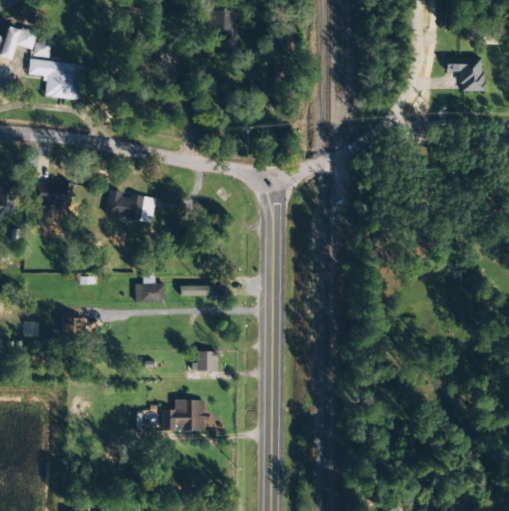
[(208,30),(221,30),(220,51),(237,51),(238,10),(209,10),(208,30)]
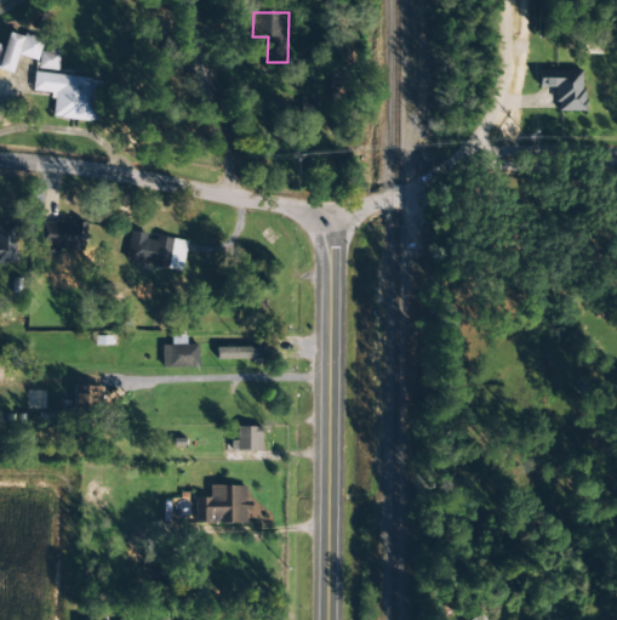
[(0,68),(15,73),(20,55),(40,60),(39,66),(58,72),(63,55),(44,49),(46,39),(27,33),(27,37),(11,32),(7,46),(0,43),(0,68)]
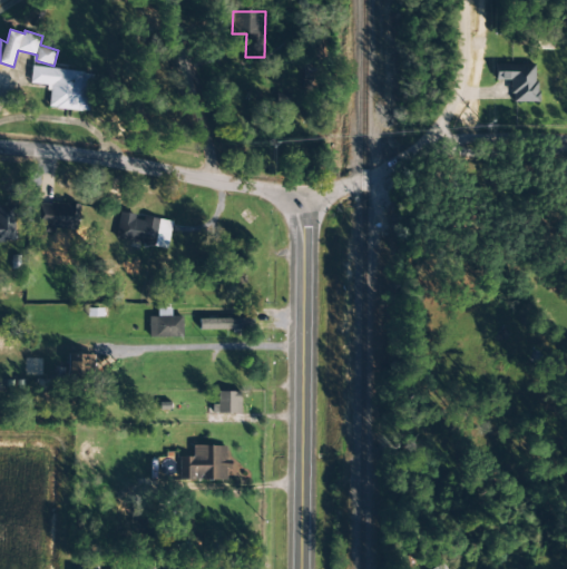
[(498,79),(512,79),(514,102),(539,101),(538,65),(498,65),(498,79)]
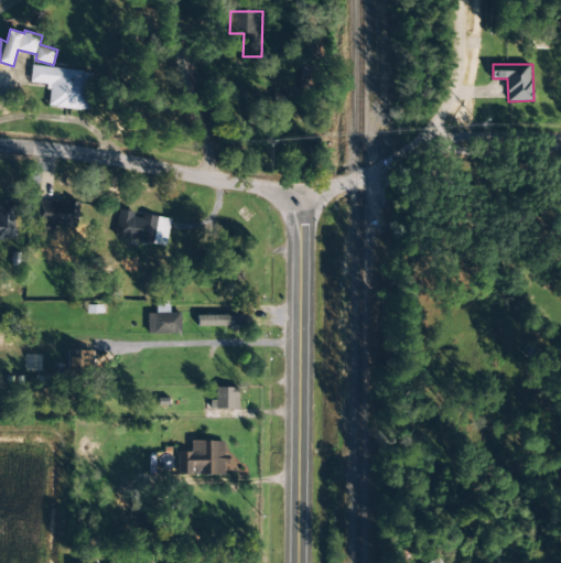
[(90,109),(94,71),(33,66),(32,83),(52,84),(50,107),(90,109)]
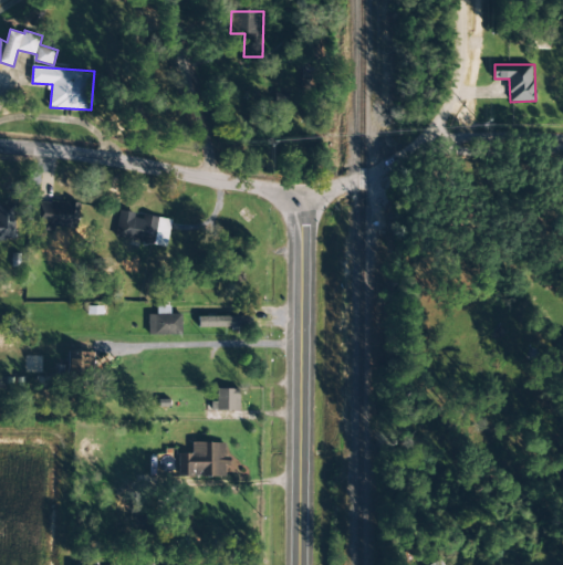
[(40,200),(39,223),(47,223),(47,227),(80,228),(81,202),(40,200)]
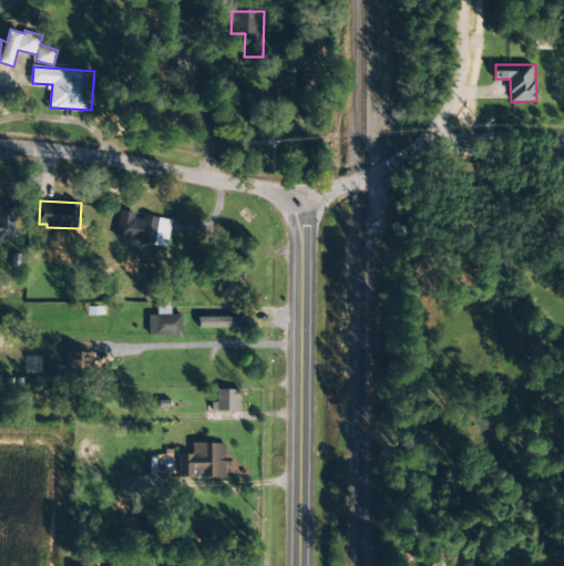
[(0,203),(0,238),(17,239),(17,204),(0,203)]
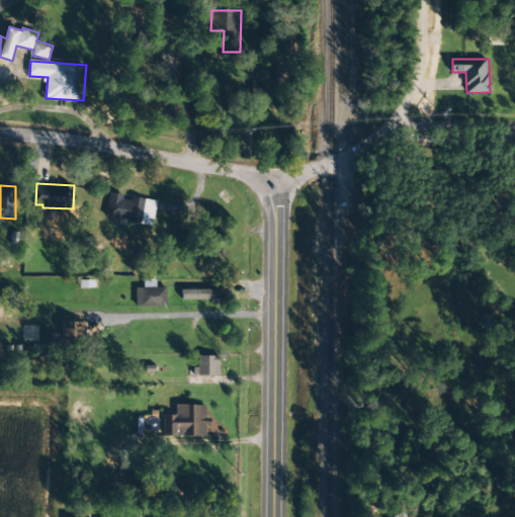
[(154,226),(159,201),(124,195),(124,194),(111,192),(106,217),(154,226)]
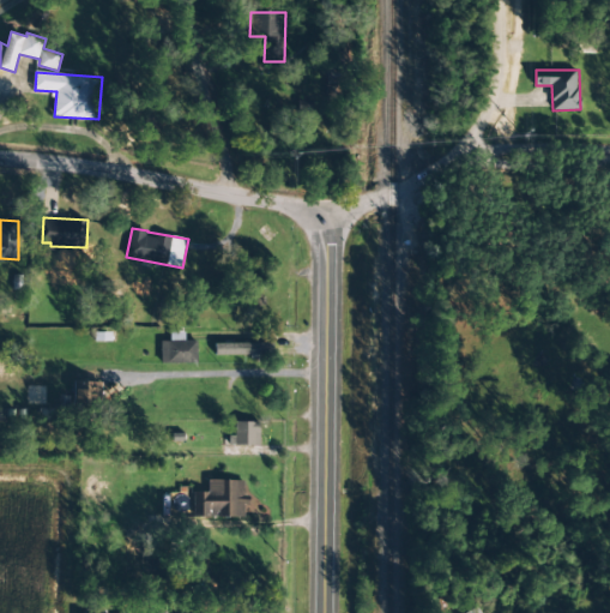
[(163,364),(199,362),(199,340),(187,341),(187,332),(171,332),(173,341),(163,341),(163,364)]
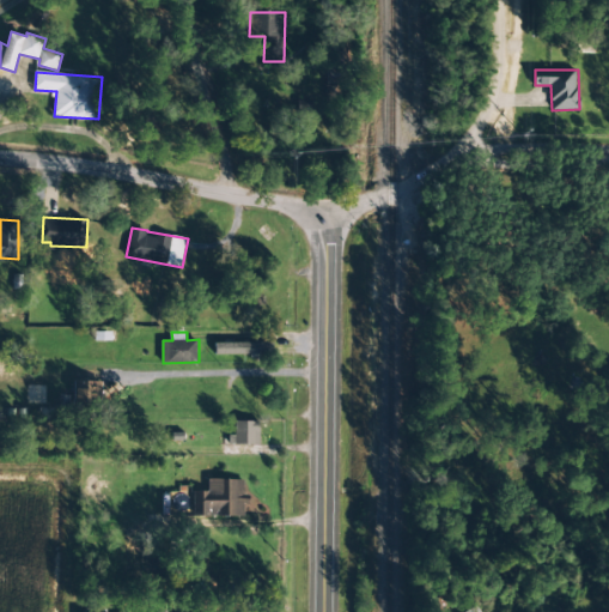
[(217,355),(268,353),(268,341),(217,343),(217,355)]
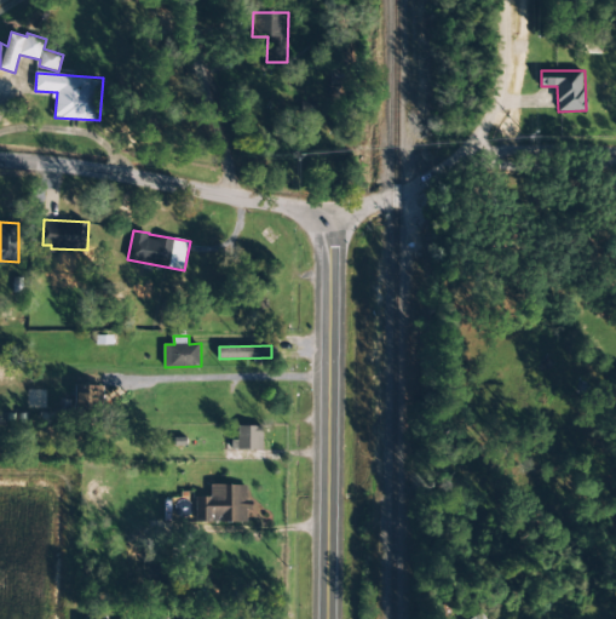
[(104,385),(76,385),(75,410),(103,410),(104,385)]
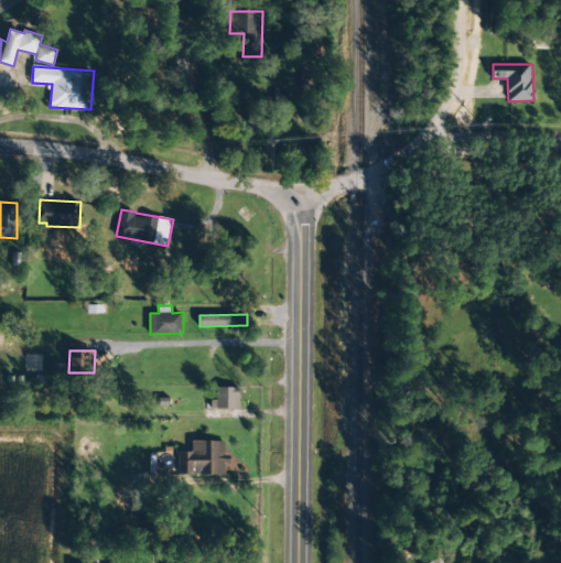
[(240,409),(240,388),(217,387),(217,400),(212,400),(212,409),(240,409)]
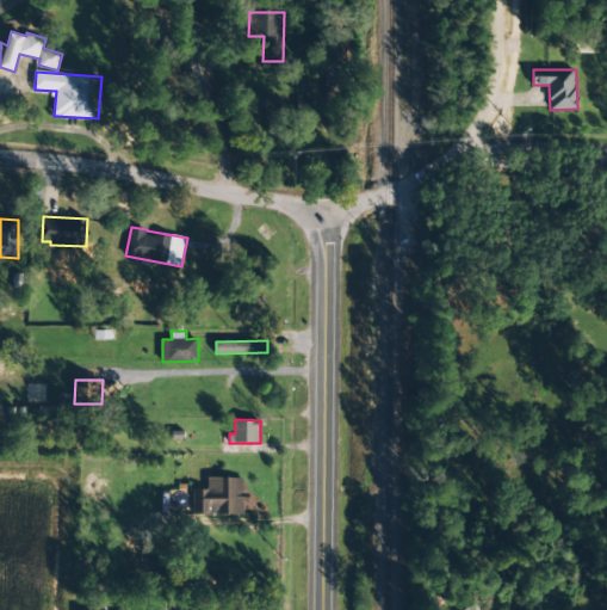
[(245,515),(245,501),(246,501),(247,478),(209,476),(209,490),(194,490),(194,513),(245,515)]
